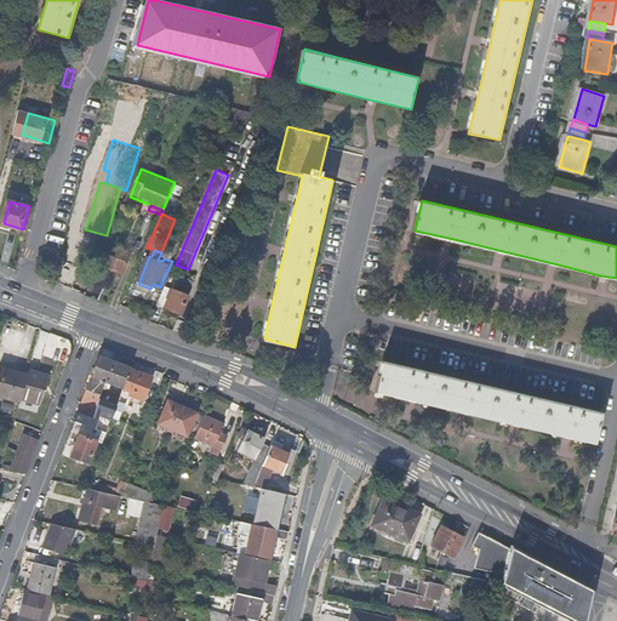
[(104,265),(125,274),(131,261),(109,252),(104,265)]
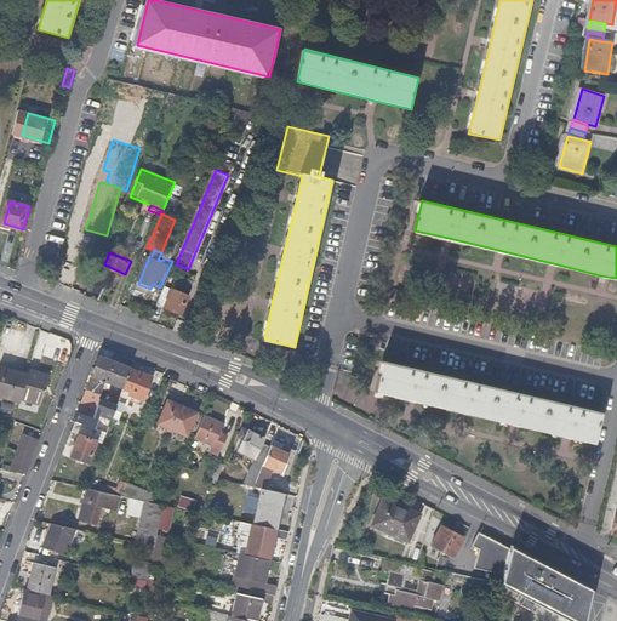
[(167,285),(160,303),(184,314),(199,280),(181,273),(175,289),(167,285)]
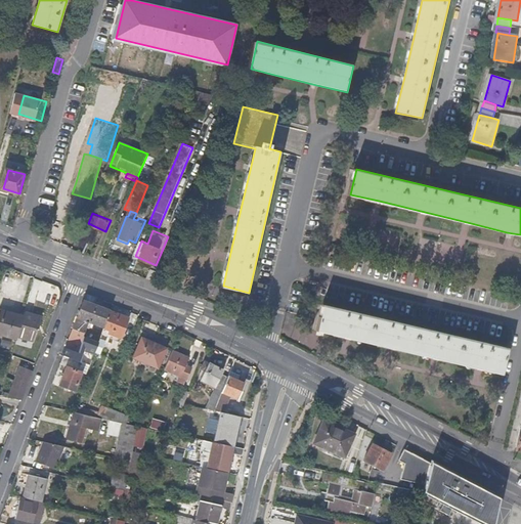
[(84,300),(78,316),(90,320),(92,321),(98,306),(84,300)]
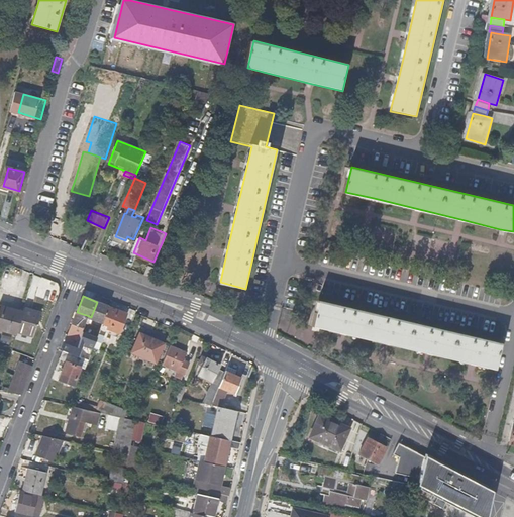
[(497,369),(502,344),(319,301),(314,325),(344,332),(384,342),(427,352),(476,364),(497,369)]
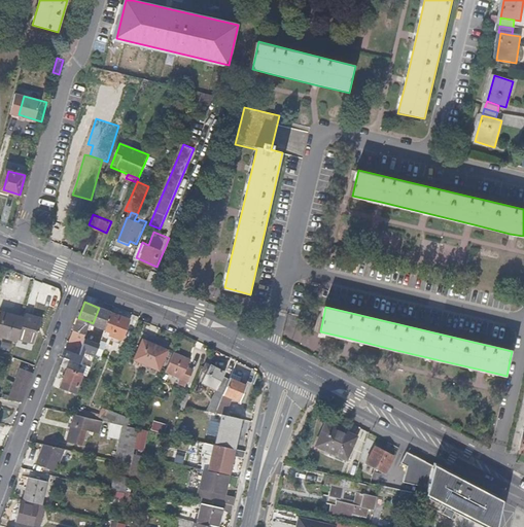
[(105,328),(111,313),(99,308),(93,323),(105,328)]
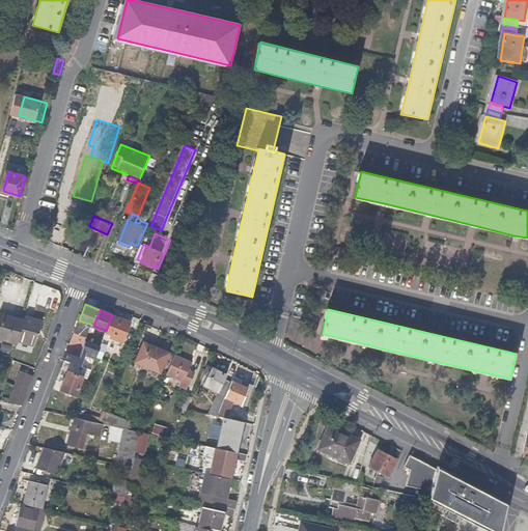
[(19,340),(24,320),(0,313),(0,337),(18,343),(19,340)]
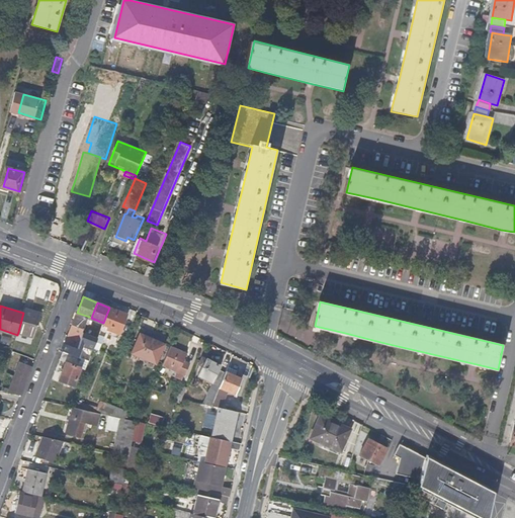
[(119,333),(119,334),(127,315),(109,308),(103,323),(108,326),(107,330),(108,330),(118,334),(119,333)]
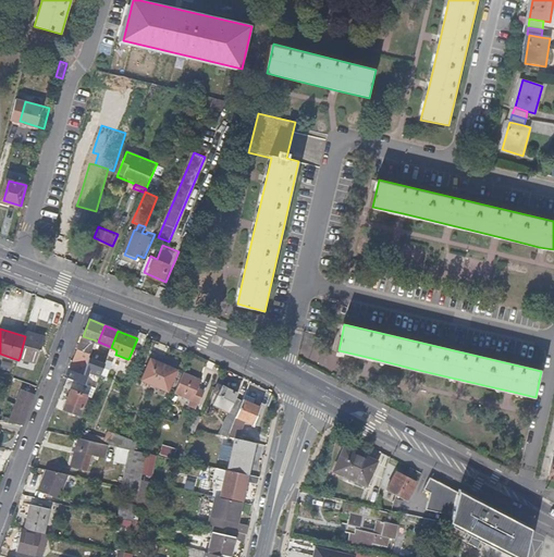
[(26,333),(25,336),(20,357),(38,362),(41,351),(42,351),(46,338),(26,333)]
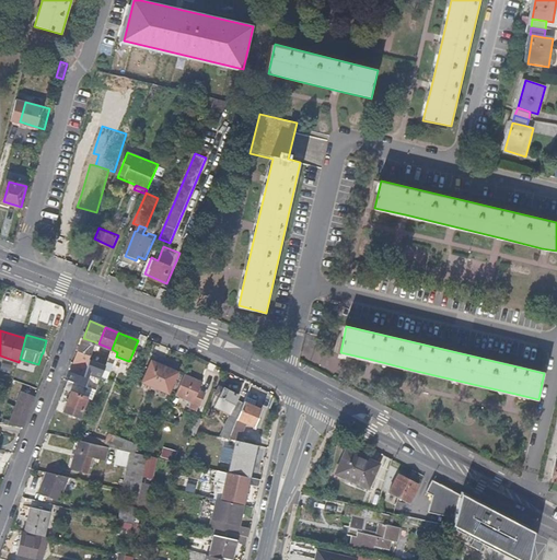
[(83,338),(79,351),(91,356),(94,346),(96,342),(83,338)]
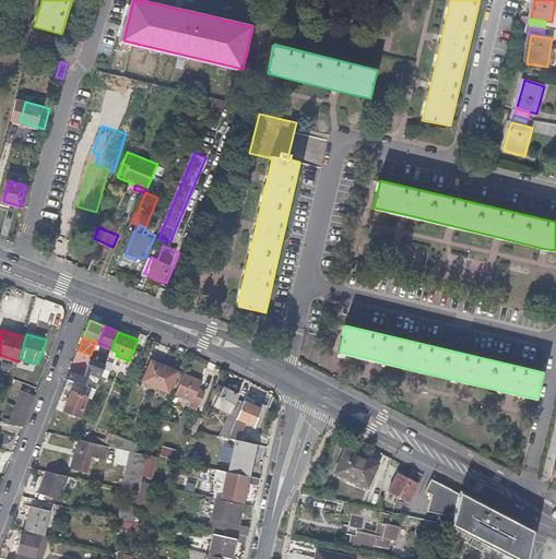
[(109,378),(117,356),(116,356),(117,352),(111,348),(102,376),(109,378)]
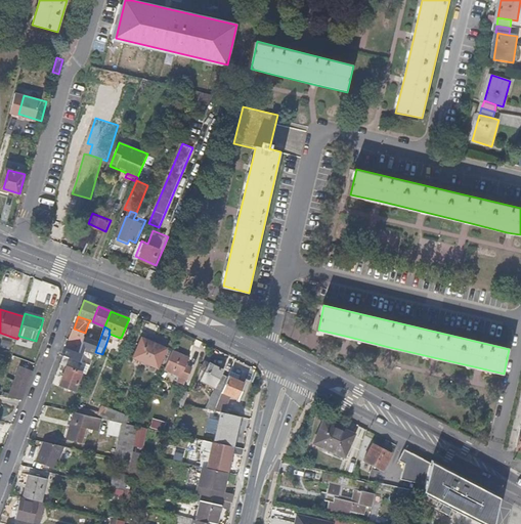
[(74,329),(67,347),(79,351),(85,333),(74,329)]
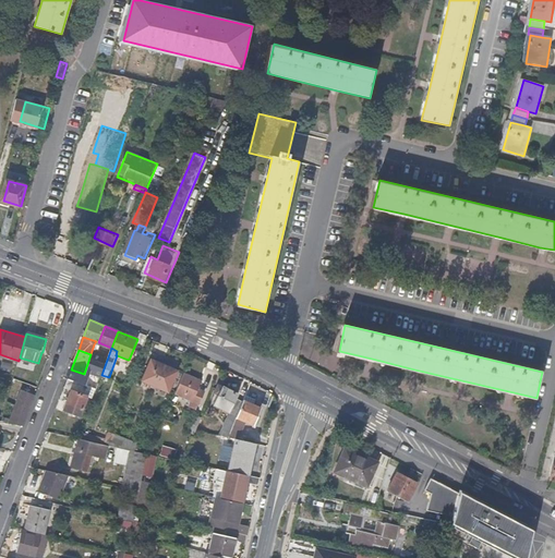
[(131,377),(137,363),(129,360),(129,359),(128,360),(123,375),(131,377)]
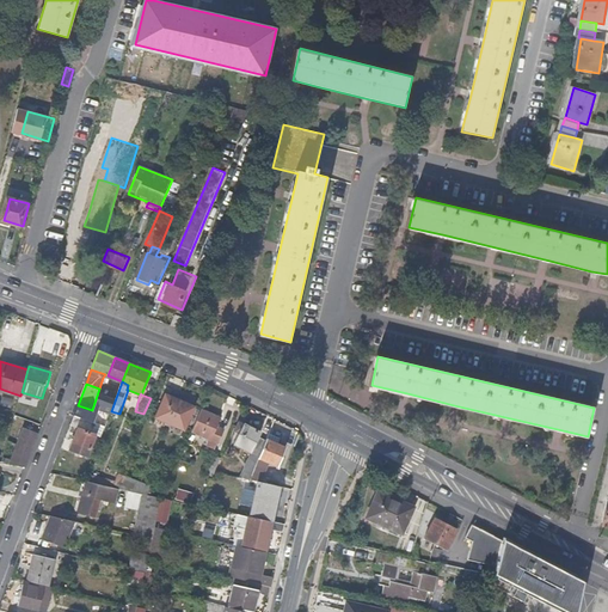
[(195,407),(166,395),(157,418),(185,430),(195,407)]
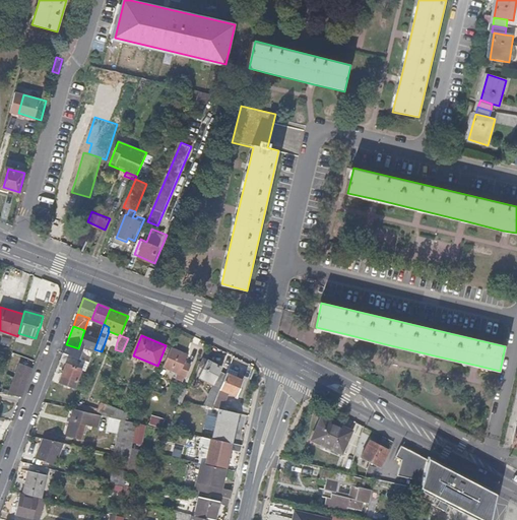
[(66,344),(63,352),(76,358),(79,349),(78,348),(66,344)]
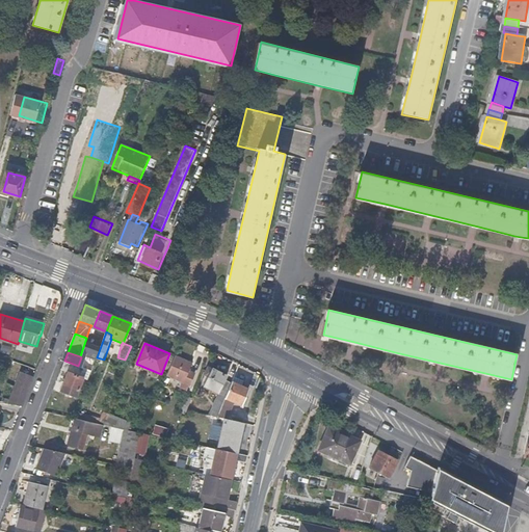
[(192,363),(176,355),(168,375),(183,380),(181,387),(188,390),(196,372),(189,370),(192,363)]
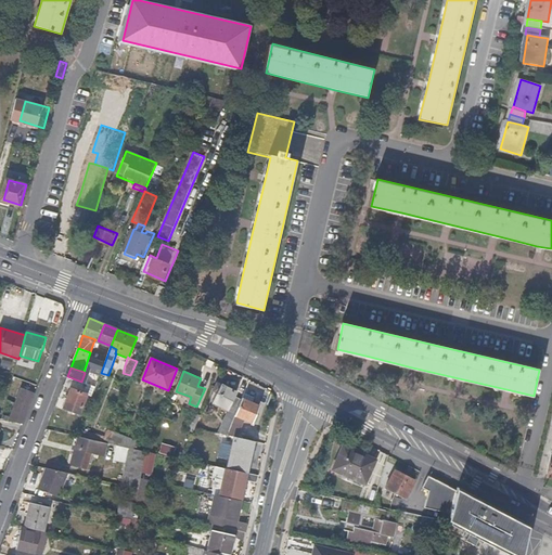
[(67,376),(64,386),(72,388),(85,392),(86,389),(88,384),(81,382),(67,376)]
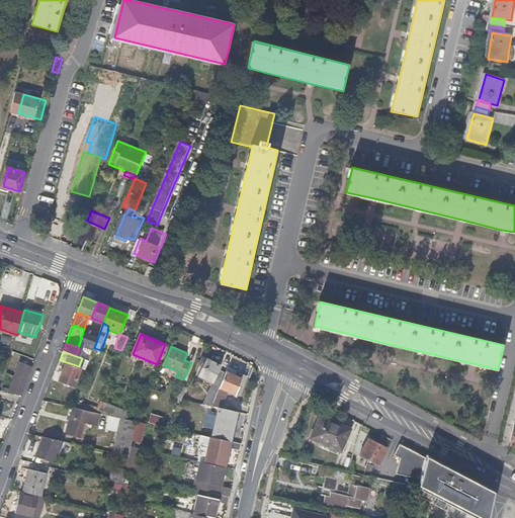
[(224,366),(201,355),(194,372),(215,382),(221,370),(224,366)]
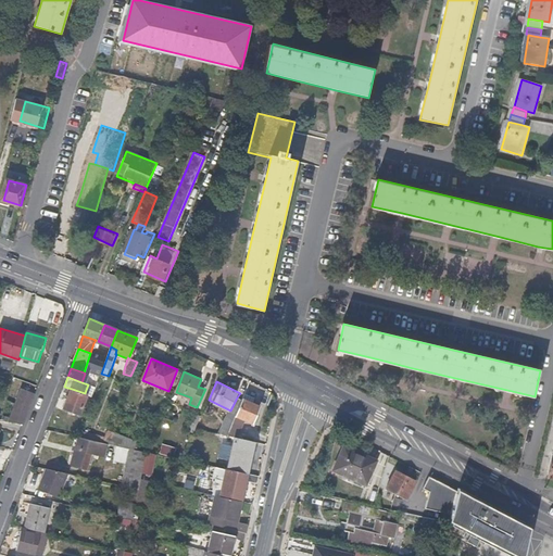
[(86,390),(95,393),(97,388),(88,384),(86,390)]
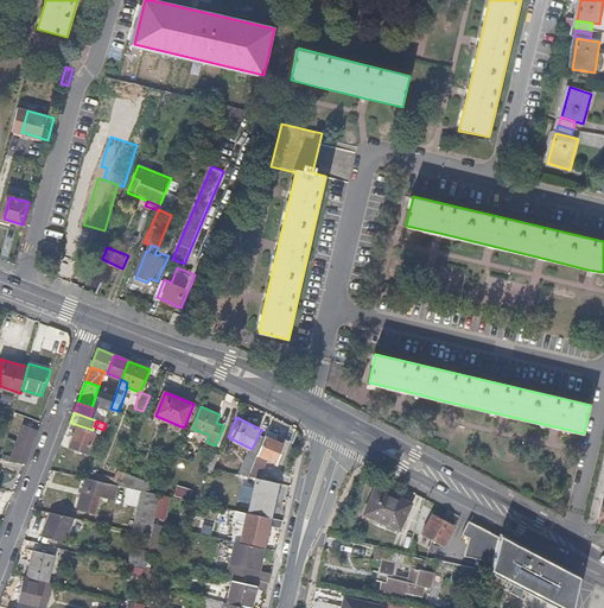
[(25,424),(13,455),(12,461),(26,464),(39,430),(25,424)]
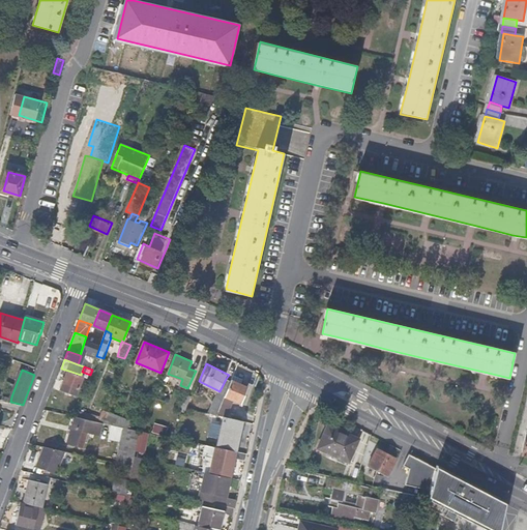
[(83,376),(81,375),(68,371),(62,389),(77,394),(83,376)]
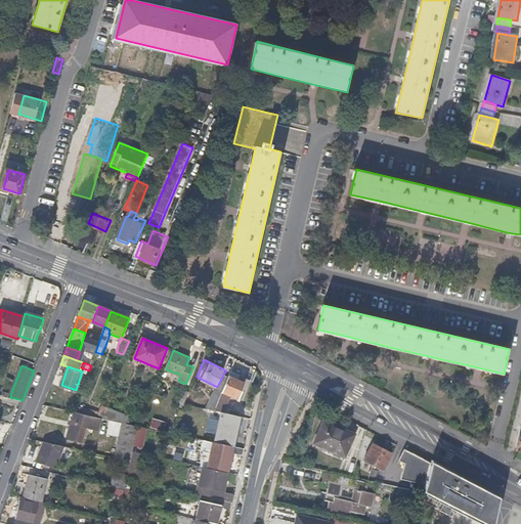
[(229,378),(223,375),(217,387),(224,391),(229,378)]
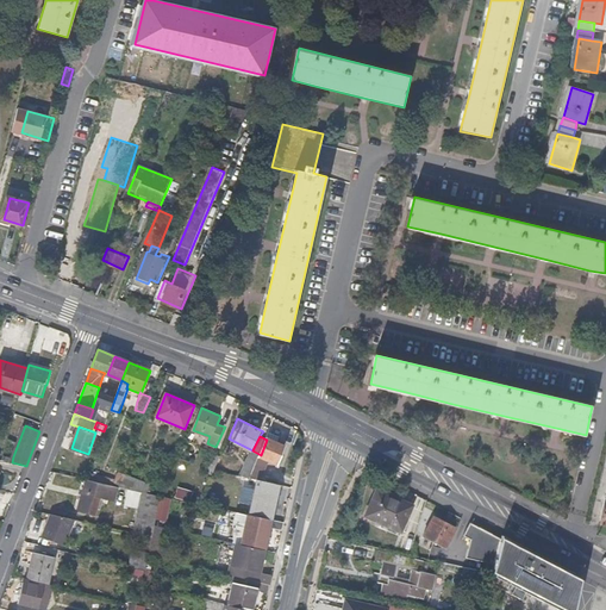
[(287,446),(268,437),(267,440),(261,455),(251,477),(260,479),(263,480),(273,461),(279,464),(287,446)]
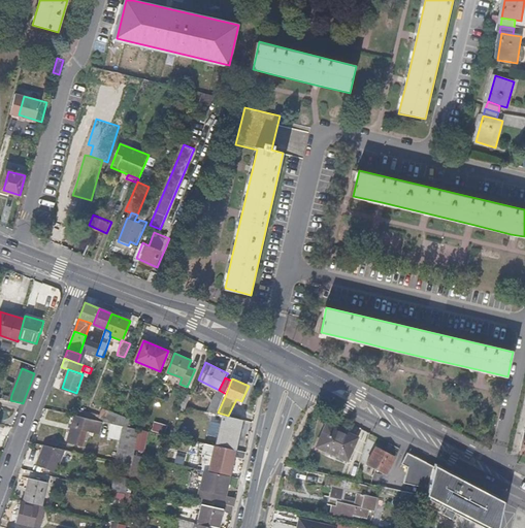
[(178,407),(186,410),(188,405),(193,394),(186,391),(178,407)]
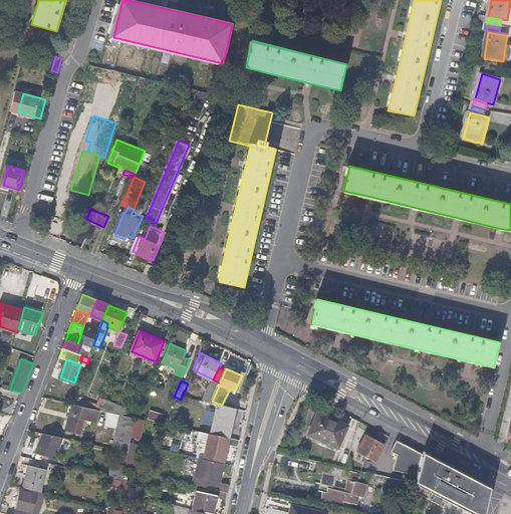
[(106,411),(125,415),(129,407),(101,396),(95,409),(100,410),(106,411)]
